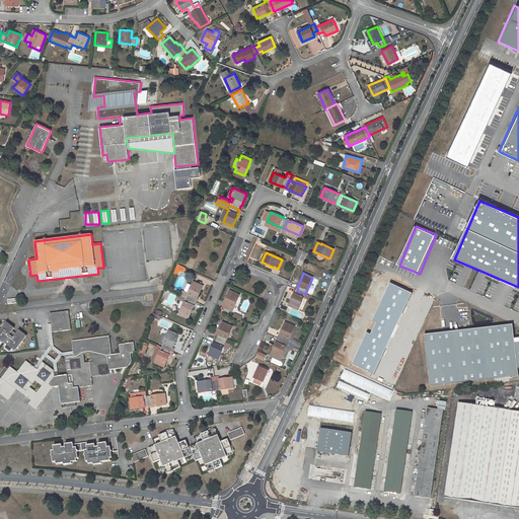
[(182,291),(180,296),(195,302),(197,298),(198,298),(203,286),(194,282),(192,286),(188,294),(184,292),(182,291)]
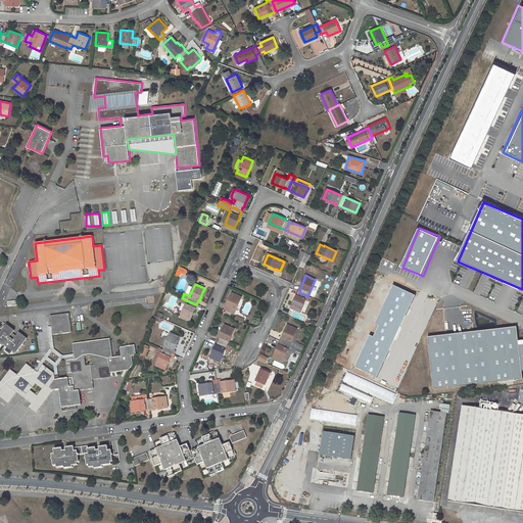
[(296,296),(291,308),(300,313),(307,296),(299,292),(297,296),(296,296)]
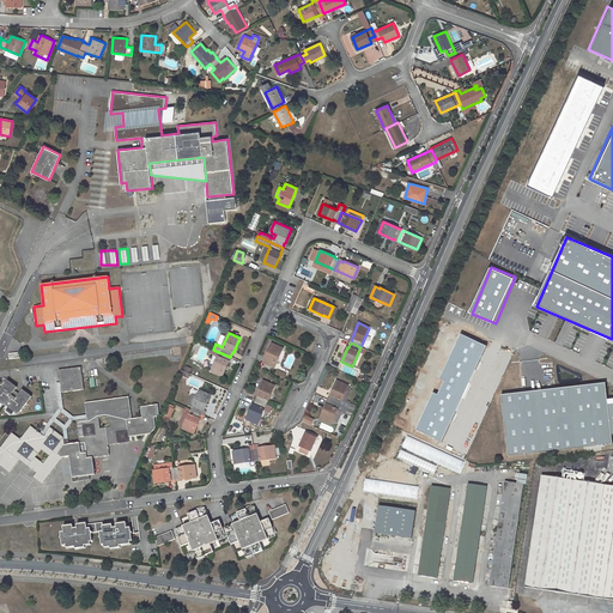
[(266,358),(263,363),(274,368),(283,349),(272,344),(266,358)]
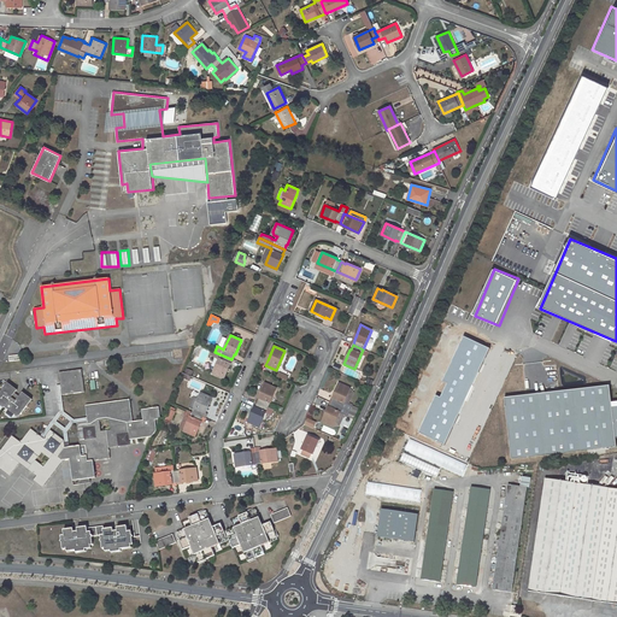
[(213,351),(211,356),(219,359),(212,374),(224,378),(230,364),(231,359),(215,352),(213,351)]
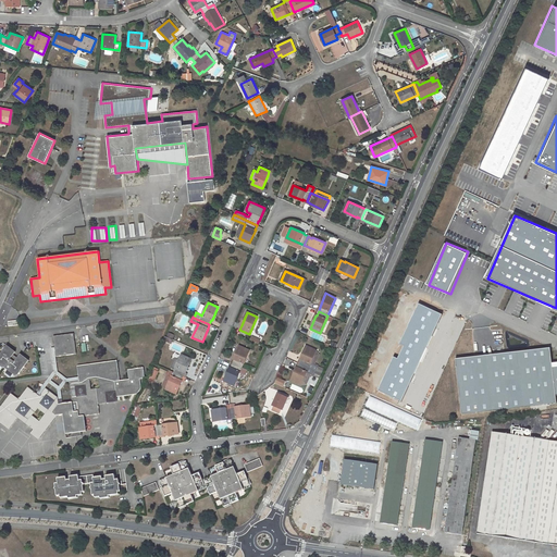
[(252,333),(250,341),(259,344),(262,337),(252,333)]
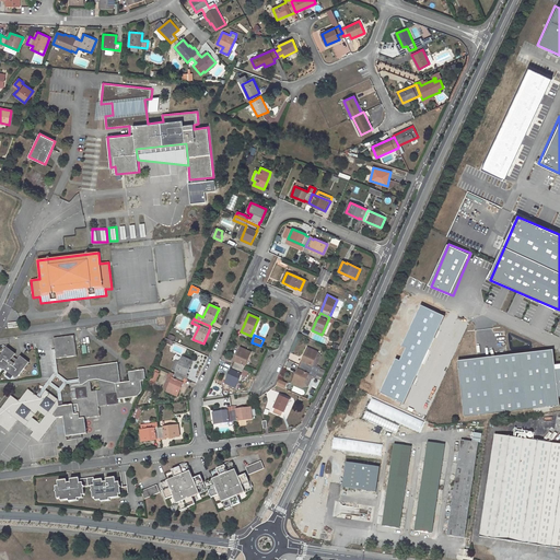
[(74,336),(54,338),(57,359),(77,356),(74,336)]
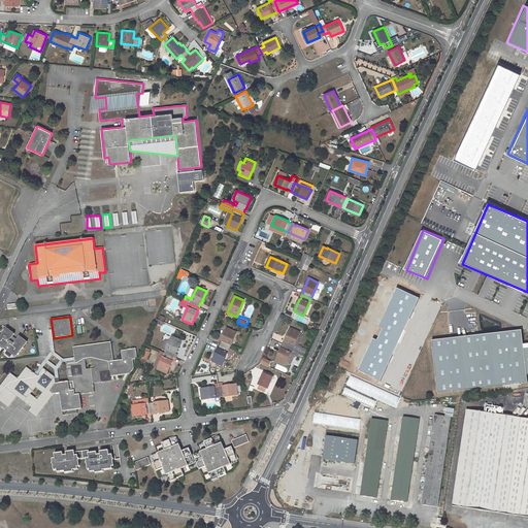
[(17,339),(12,336),(14,333),(6,327),(0,335),(0,347),(3,350),(4,348),(15,357),(28,341),(20,335),(17,339)]
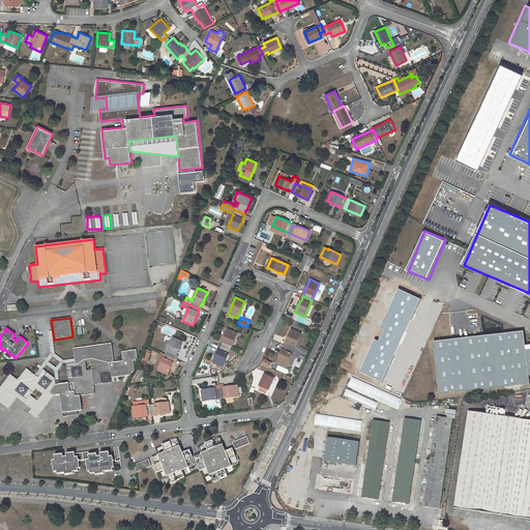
[(223,342),(222,346),(230,350),(237,333),(228,329),(223,342)]
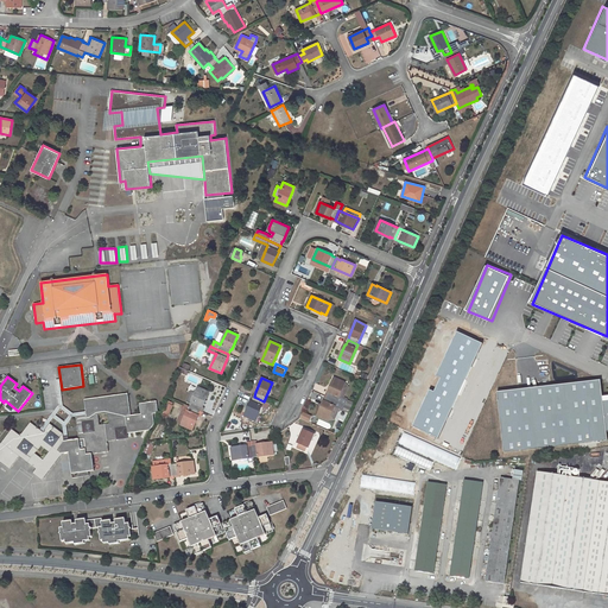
[(329,392),(327,397),(344,405),(347,400),(340,397),(346,382),(334,378),(328,392),(329,392)]
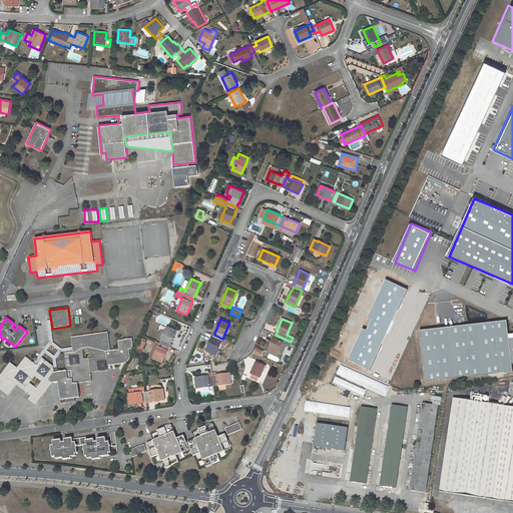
[(160,343),(168,347),(170,343),(171,343),(176,331),(167,327),(165,332),(161,330),(158,338),(161,339),(160,343)]
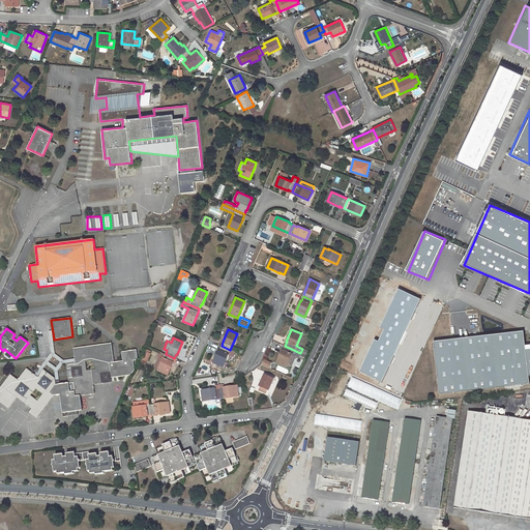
[(0,402),(8,409),(17,398),(31,409),(29,413),(36,419),(55,395),(60,394),(63,413),(78,411),(83,410),(81,395),(94,393),(93,384),(92,375),(111,372),(111,378),(130,375),(135,370),(134,361),(138,360),(137,350),(122,352),(123,361),(114,362),(112,343),(74,349),(76,362),(66,364),(69,383),(56,385),(55,378),(43,370),(37,377),(27,369),(18,380),(10,375),(0,387),(0,402)]
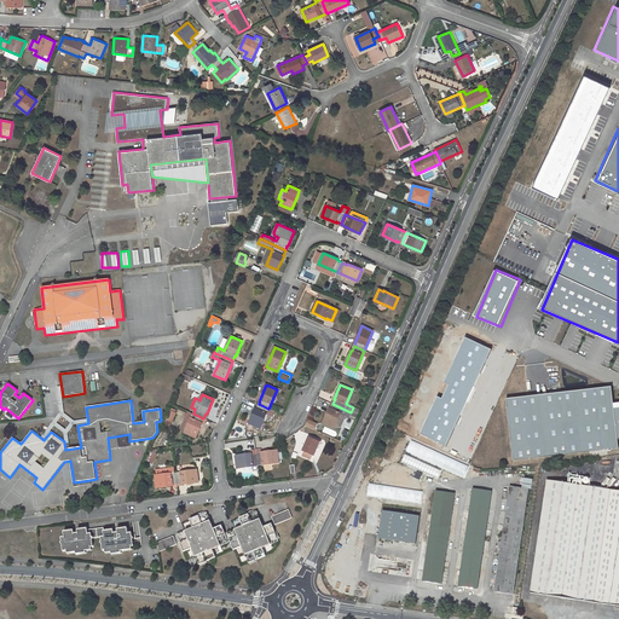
[(255,409),(249,423),(260,428),(266,414),(272,416),(275,411),(268,409),(259,404),(256,409),(255,409)]
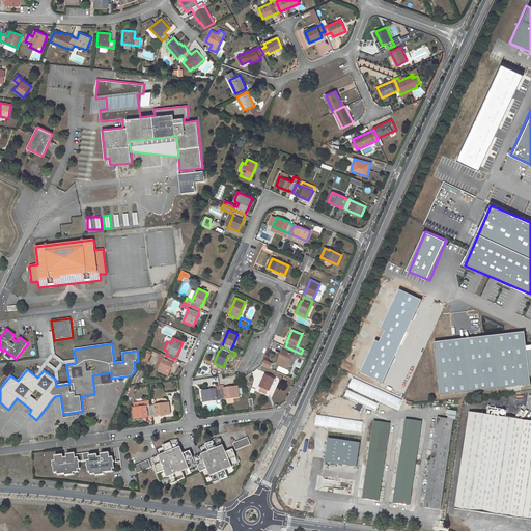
[(283,351),(277,363),(287,367),(292,355),(300,358),(301,354),(285,346),(283,351)]
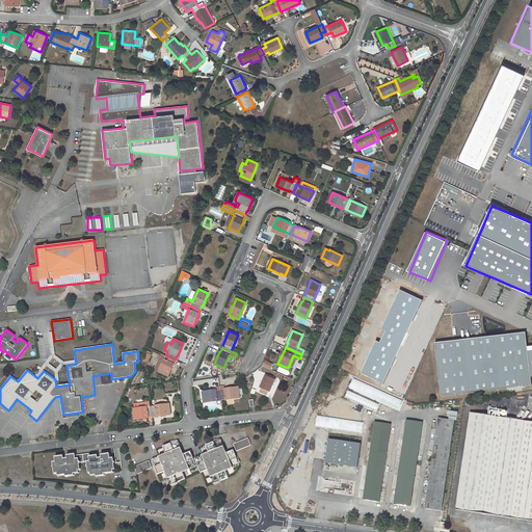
[(147,352),(142,361),(149,363),(152,355),(147,352)]
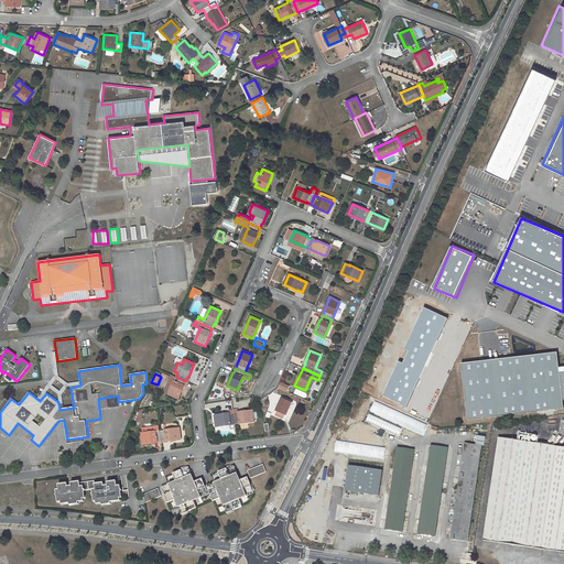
[(282,382),(280,389),(288,392),(290,386),(282,382)]
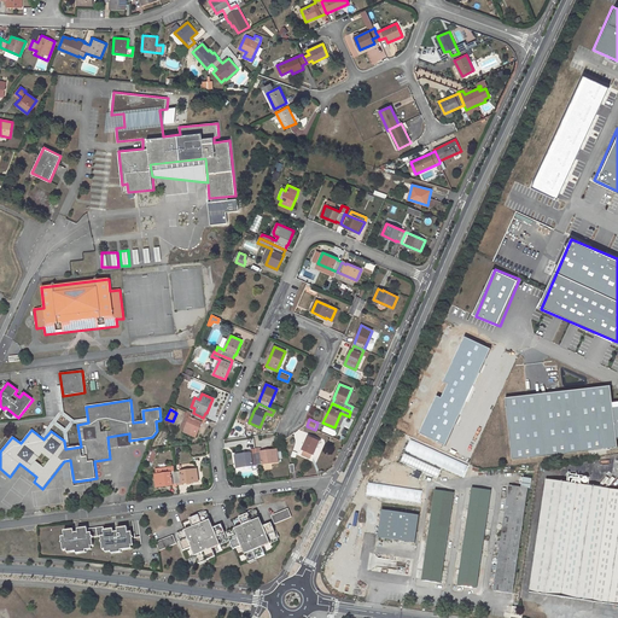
[(129,433),(108,437),(109,448),(130,445),(129,441),(129,433)]
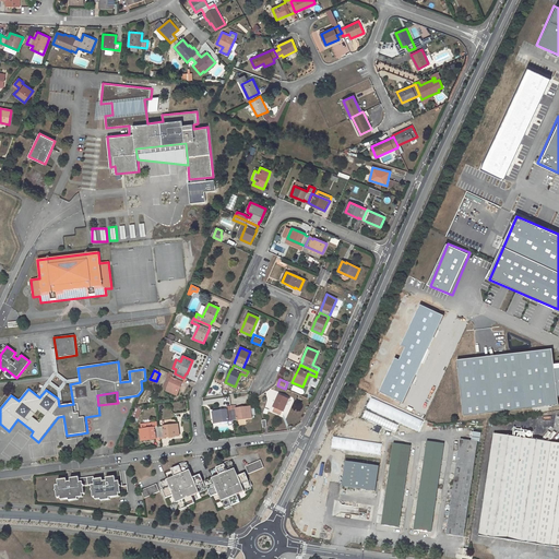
[(280,395),(274,407),(275,407),(273,412),(281,415),(283,411),(284,412),(289,400),(280,395)]
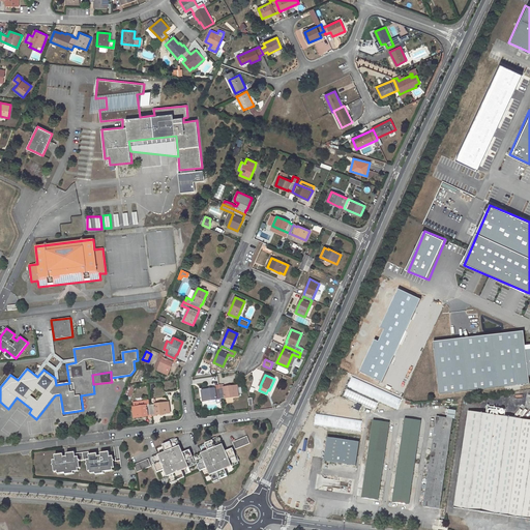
[(224,388),(219,388),(221,399),(225,398),(225,399),(239,396),(239,395),(242,394),(241,387),(238,388),(237,386),(224,388)]
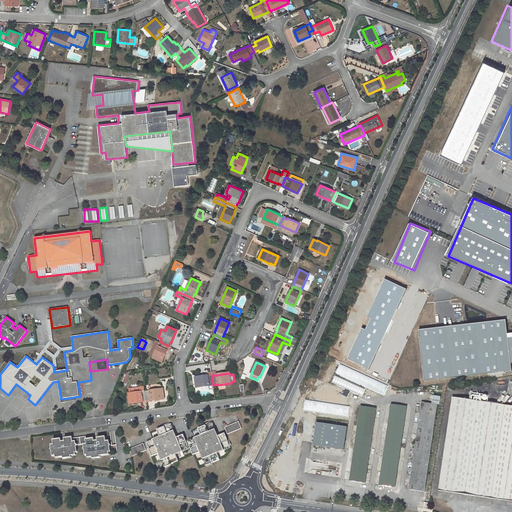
[(208,376),(195,378),(196,387),(209,386),(209,389),(213,389),(212,385),(213,385),(212,375),(208,376)]
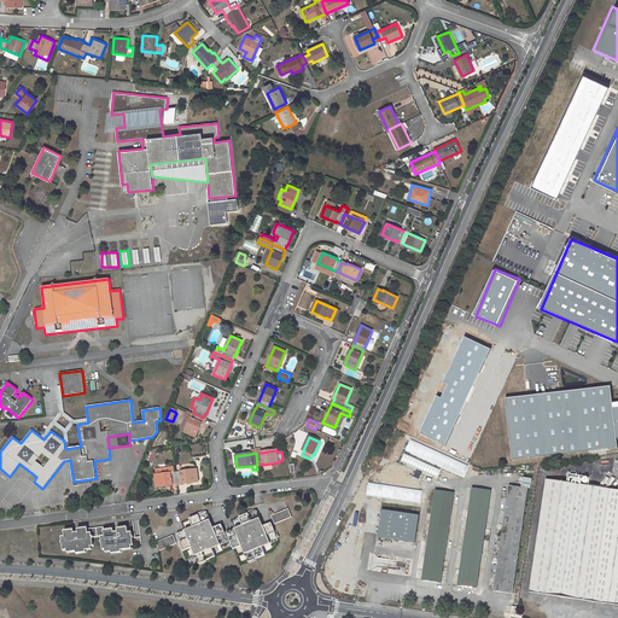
[(197,470),(176,472),(178,484),(182,483),(182,484),(198,482),(197,470)]
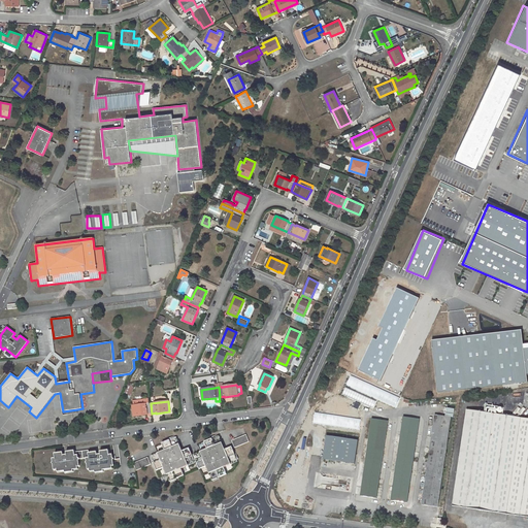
[(147,415),(147,414),(152,414),(151,403),(132,405),(134,417),(147,415)]
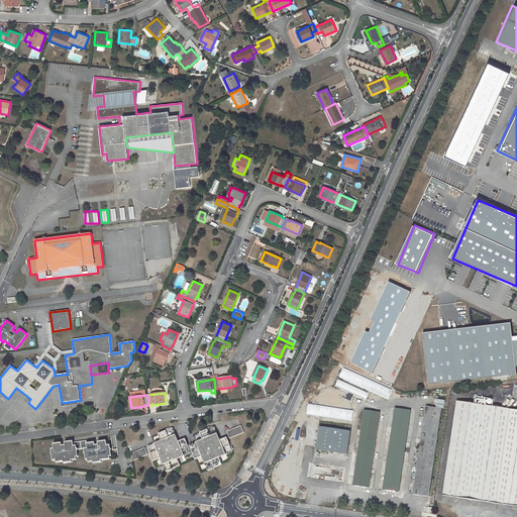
[(516,410),(457,402),(443,496),(516,506),(516,410)]
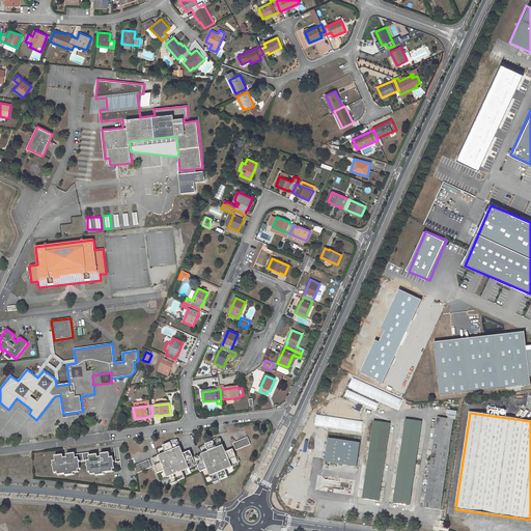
[(438,417),(424,508),(440,510),(453,419),(438,417)]
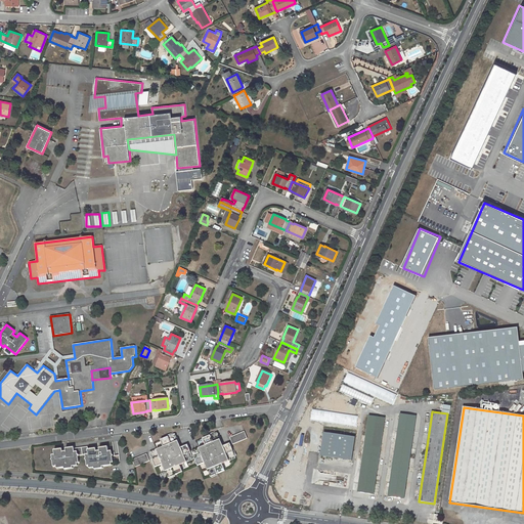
[(400,413),(388,496),(404,499),(417,417),(400,413)]
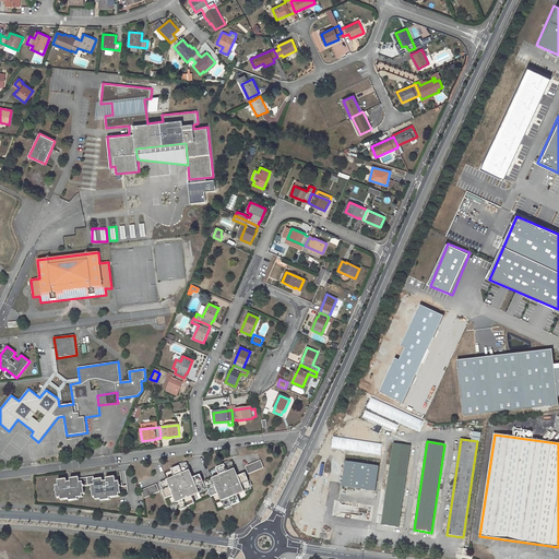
[(393,443),(381,525),(399,527),(411,445),(393,443)]
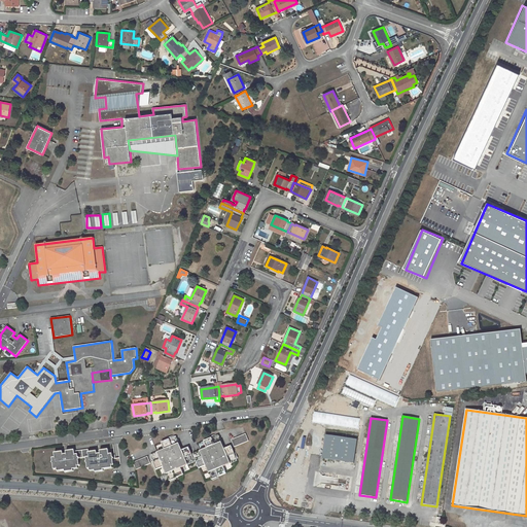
[(246,433),(232,440),(235,447),(249,441),(246,433)]
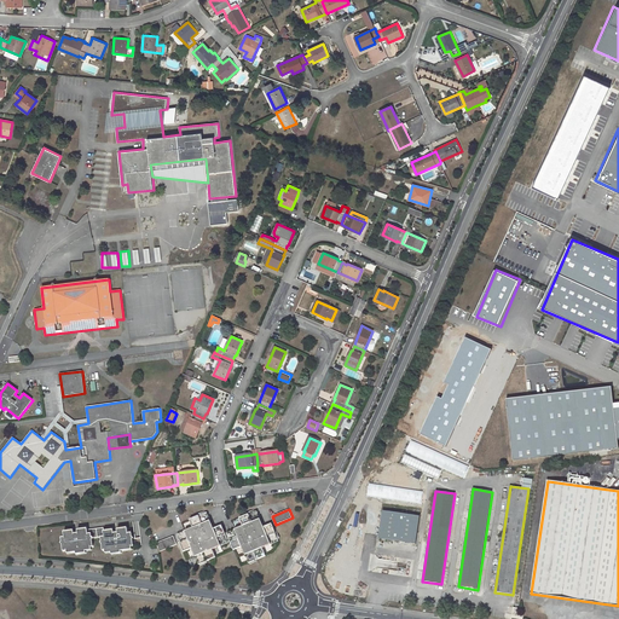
[(266,555),(262,548),(278,541),(275,530),(266,533),(264,527),(256,510),(239,518),(243,526),(227,533),(233,550),(242,547),(249,562),(266,555)]
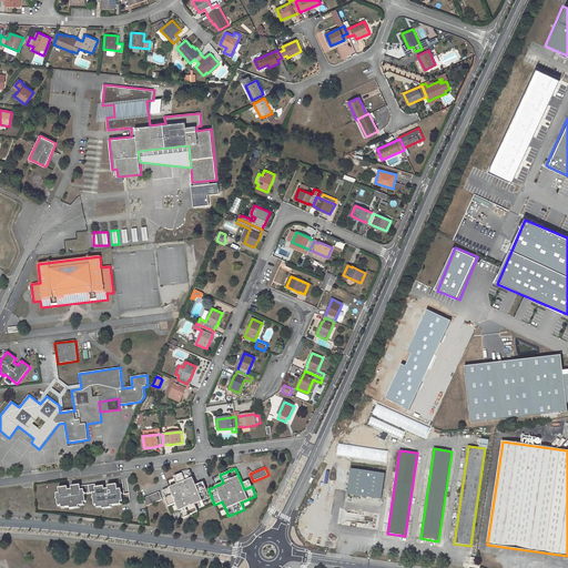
[(381,499),(385,474),(351,469),(347,495),(381,499)]
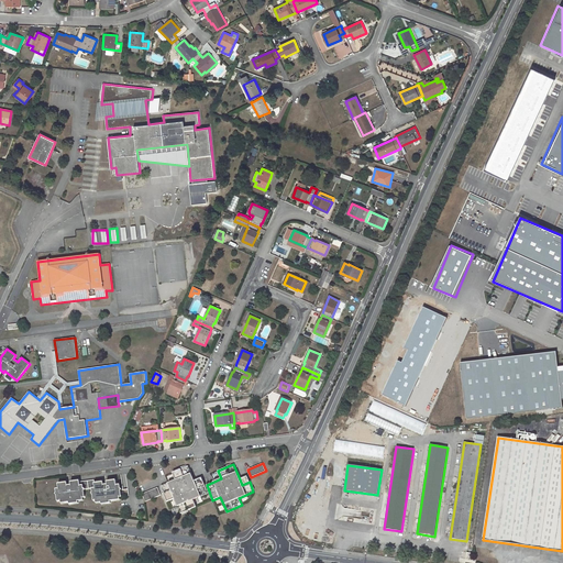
[(196,507),(194,499),(208,493),(203,484),(197,486),(195,481),(188,466),(173,473),(176,479),(162,486),(167,501),(174,498),(180,514),(196,507)]
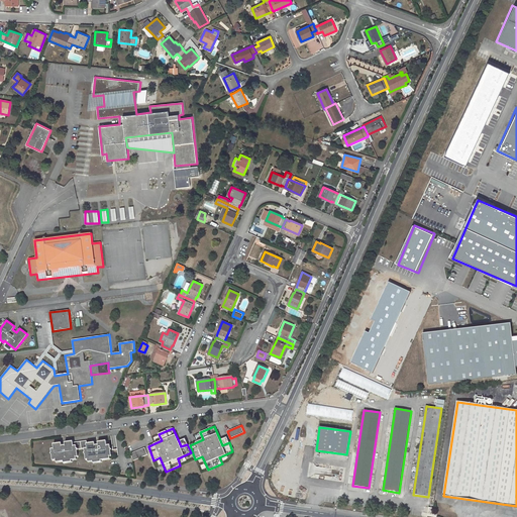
[(78,456),(77,450),(79,449),(85,448),(85,451),(84,453),(85,453),(86,459),(88,459),(88,461),(93,461),(93,462),(101,461),(101,460),(110,458),(110,456),(112,456),(118,455),(117,448),(112,449),(111,448),(110,444),(107,445),(106,440),(98,441),(99,444),(95,445),(95,442),(87,443),(87,440),(73,442),(73,441),(65,442),(66,445),(62,445),(62,442),(54,443),(54,448),(52,448),(52,452),(50,453),(53,454),(53,460),(56,459),(57,461),(64,461),(64,462),(72,461),(72,459),(77,459),(76,456),(78,456)]
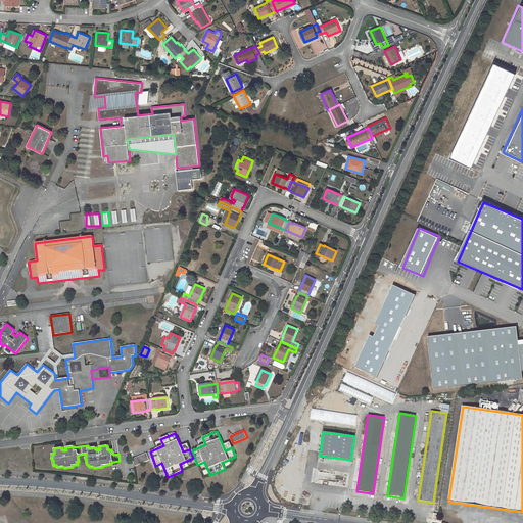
[(147,453),(132,459),(135,466),(149,460),(147,453)]
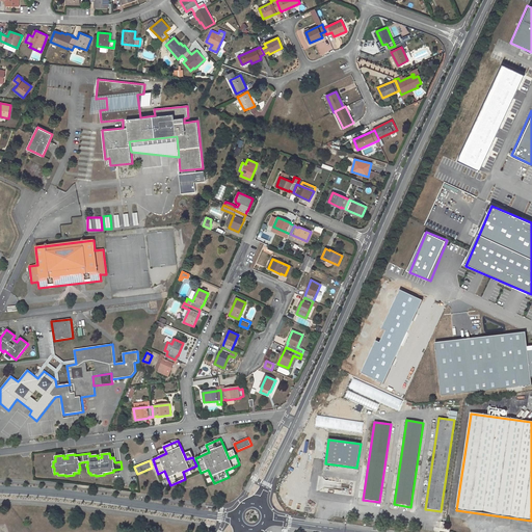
[(335,486),(334,496),(346,498),(348,488),(335,486)]
